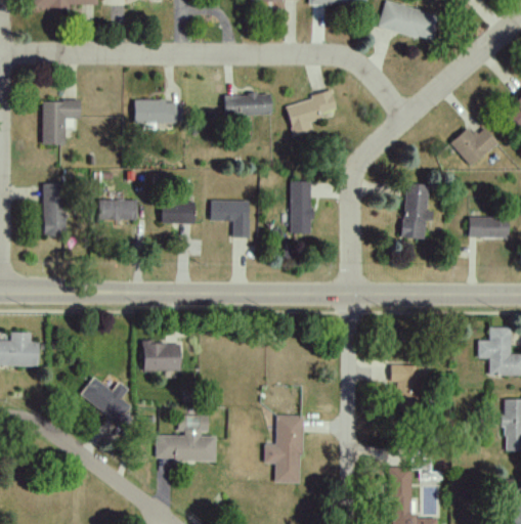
[(379,28),(434,41),(440,14),(385,1),(379,28)]
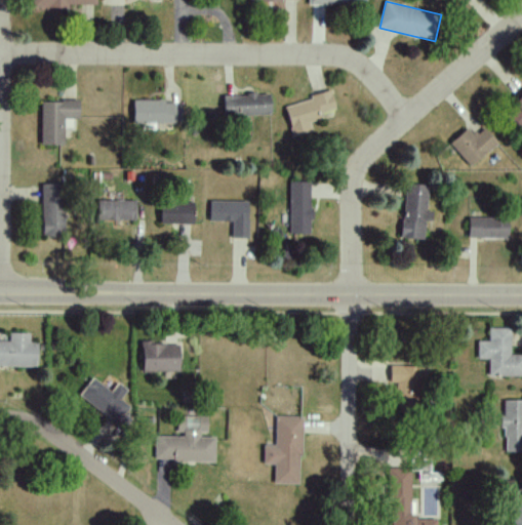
[(286,104),(294,137),(314,132),(312,121),(322,119),(321,113),(337,110),(333,92),(286,104)]
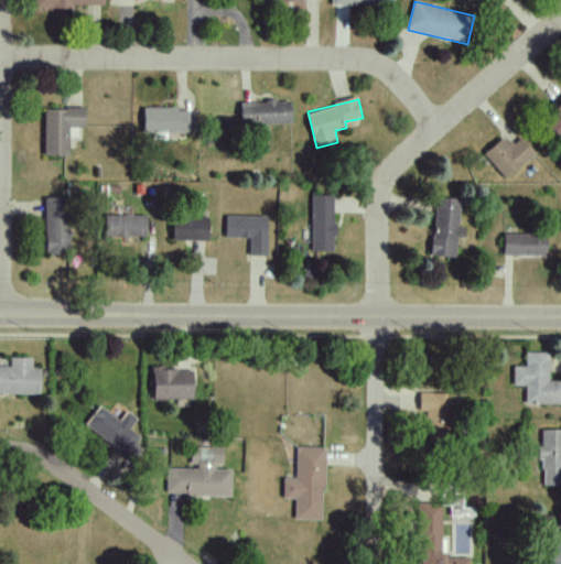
[(241,101),(241,125),(292,123),(292,101),(241,101)]
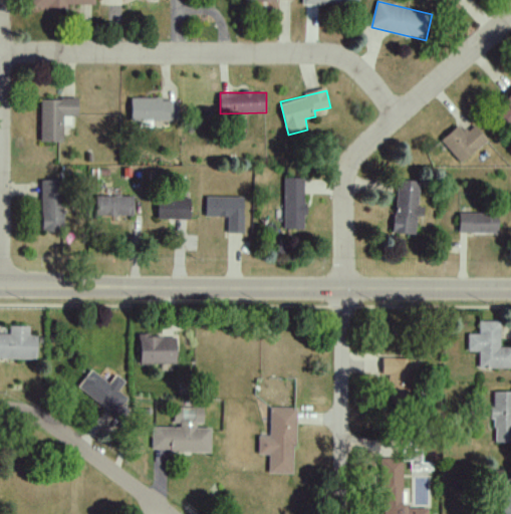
[(510,95),(495,110),(510,127),(510,95)]
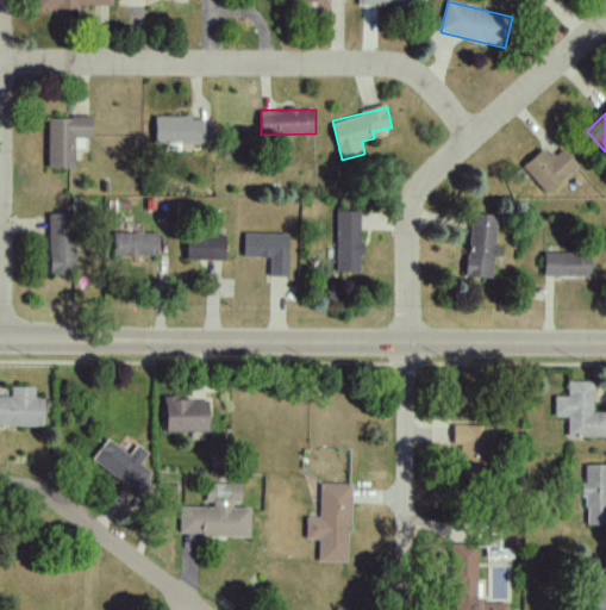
[(50,117),(49,168),(76,168),(76,149),(86,149),(86,138),(93,138),(94,117),(50,117)]
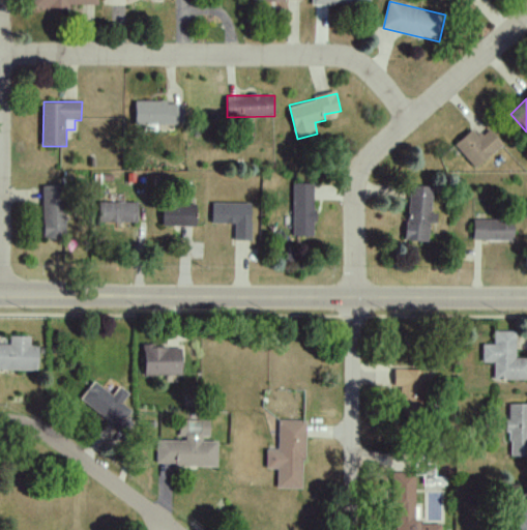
[(136,102),(136,124),(179,123),(178,101),(136,102)]
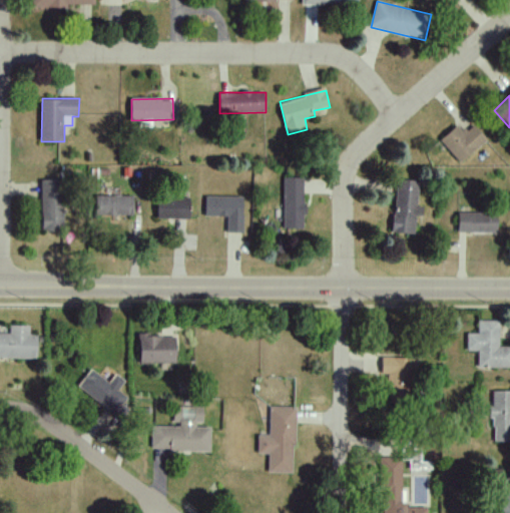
[(442,140),(463,163),(489,139),(476,124),(467,132),(460,125),(442,140)]
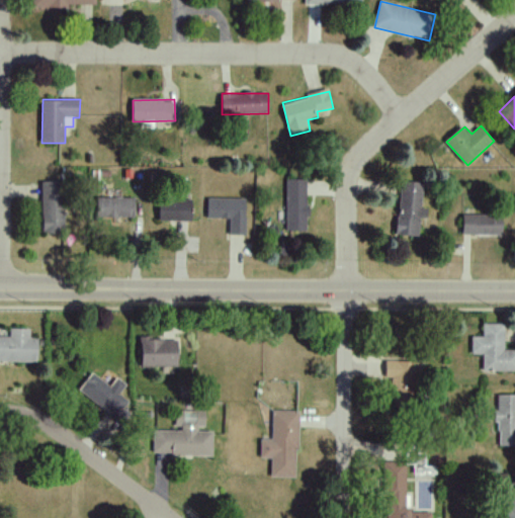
[(310,180),(288,179),(287,231),(309,231),(310,180)]
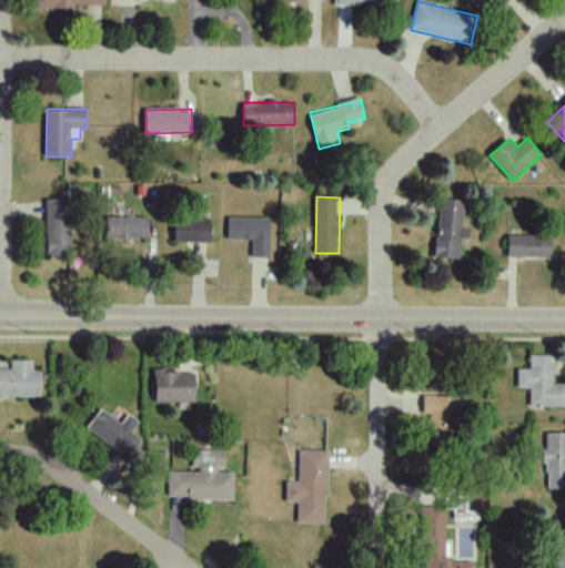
[(48,256),(71,255),(70,199),(47,199),(48,256)]
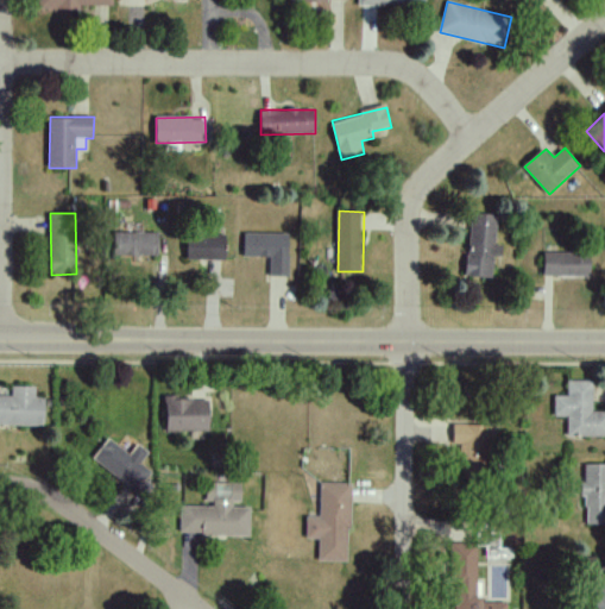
[(495,277),(496,256),(504,257),(504,245),(498,245),(499,215),(472,213),(468,276),(495,277)]
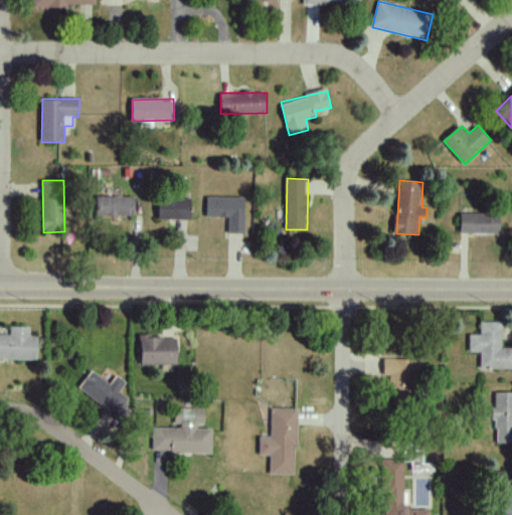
[(134,216),(134,197),(98,196),(97,216),(134,216)]
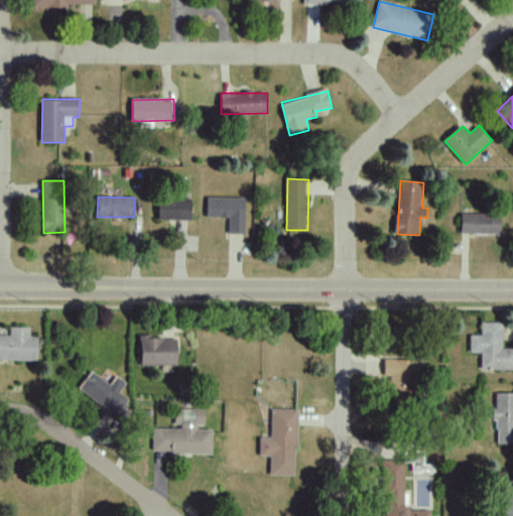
[(246,198),(209,197),(208,218),(230,218),(230,234),(246,234),(246,198)]
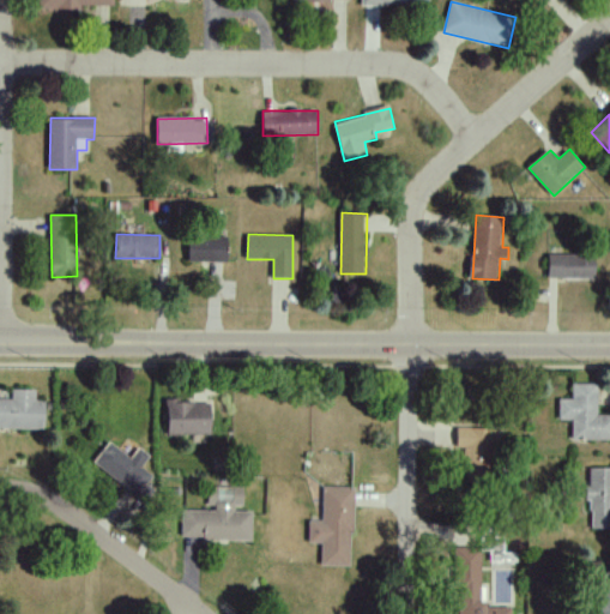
[(189,262),(227,262),(227,236),(188,238),(189,262)]
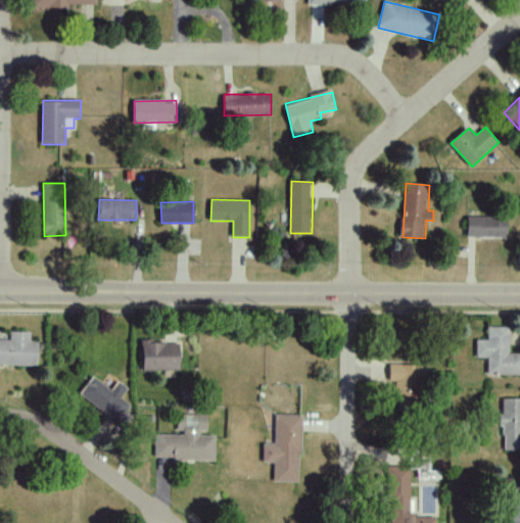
[(468,237),(508,237),(508,217),(468,217),(468,237)]
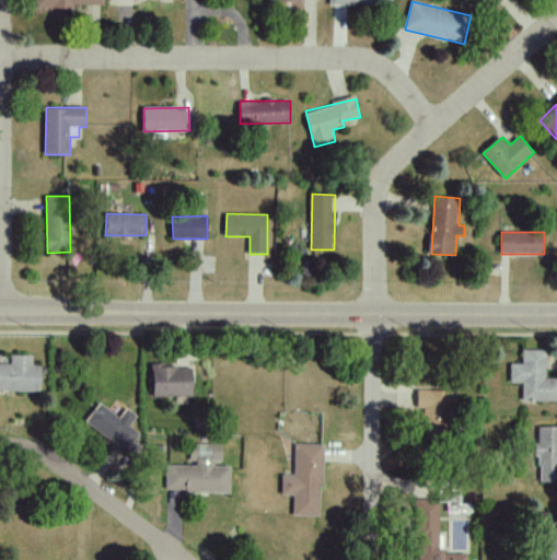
[(523,401),(556,401),(556,378),(546,378),(547,350),(524,350),(523,363),(511,363),(511,383),(523,383),(523,401)]
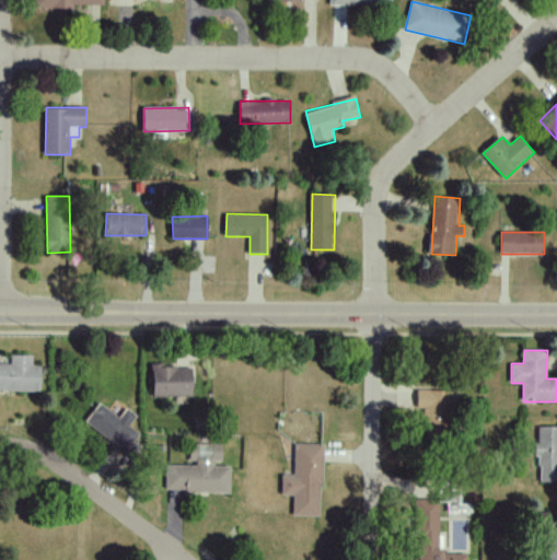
[(0,391),(42,392),(42,365),(34,365),(34,356),(12,356),(12,363),(0,363),(0,391)]
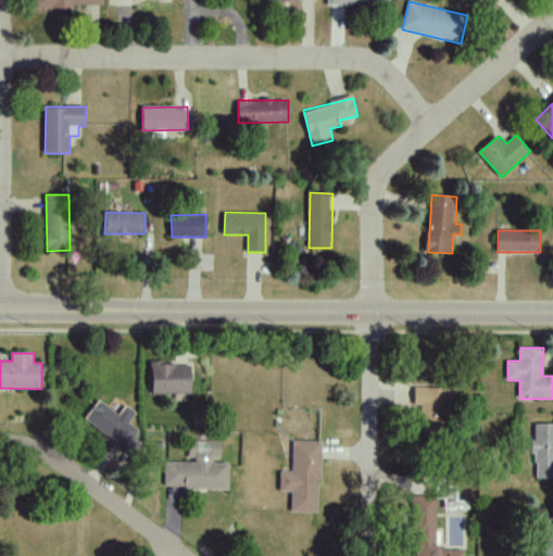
[(153,394),(192,393),(191,363),(152,364),(153,394)]
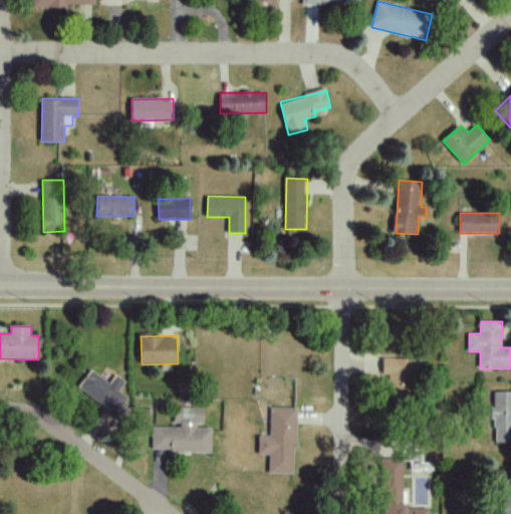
[(384,374),(391,374),(390,396),(413,397),(414,358),(384,357),(384,374)]
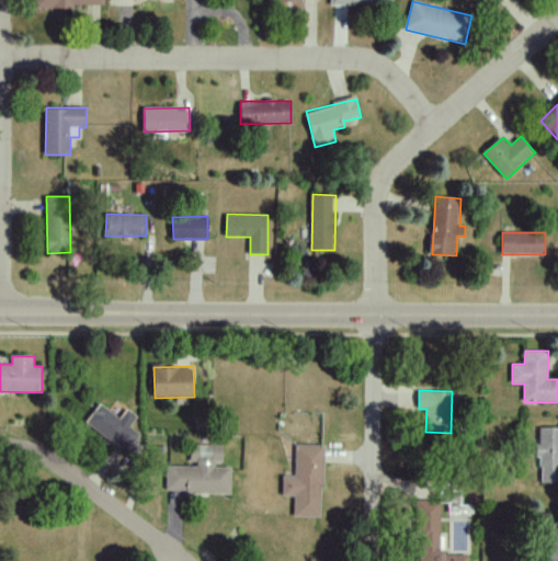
[(86,424),(128,454),(141,435),(131,427),(138,416),(128,409),(121,419),(101,403),(86,424)]
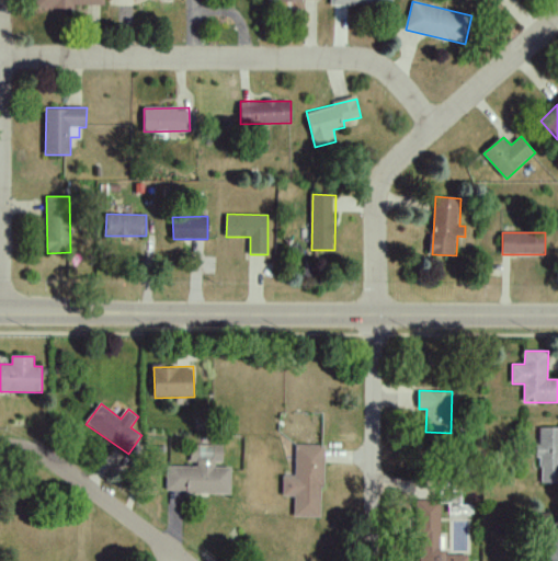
[(557,427),(539,427),(538,458),(542,458),(542,482),(557,482),(557,427)]
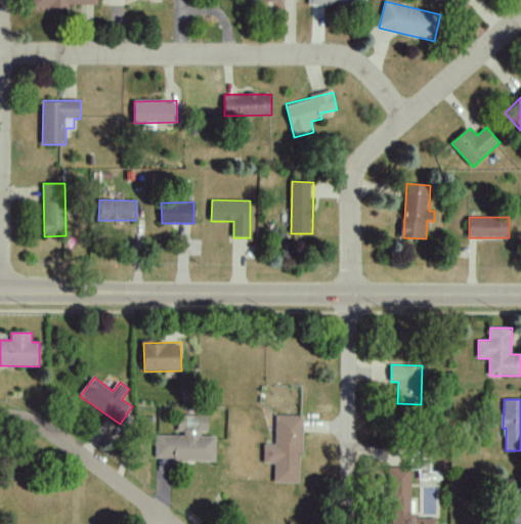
[(217,462),(217,436),(205,436),(205,416),(179,416),(178,435),(157,434),(156,460),(217,462)]
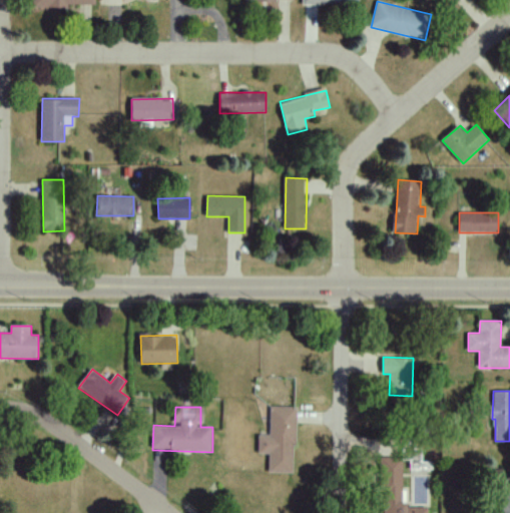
[(297,407),(271,407),(271,435),(260,435),(260,454),(270,454),(270,473),(296,473),(297,407)]
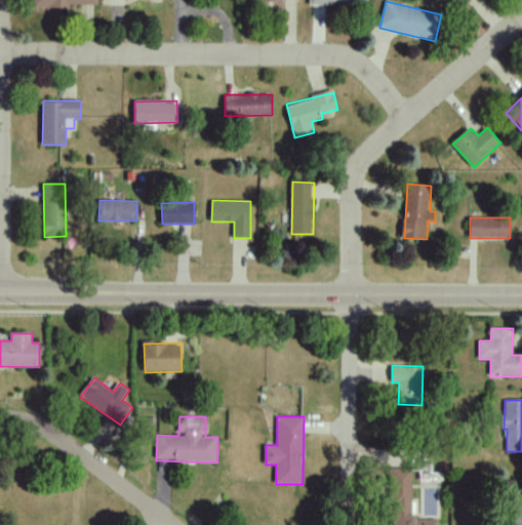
[(444,481),(444,472),(433,473),(433,458),(413,459),(413,471),(420,471),(422,482),(444,481)]
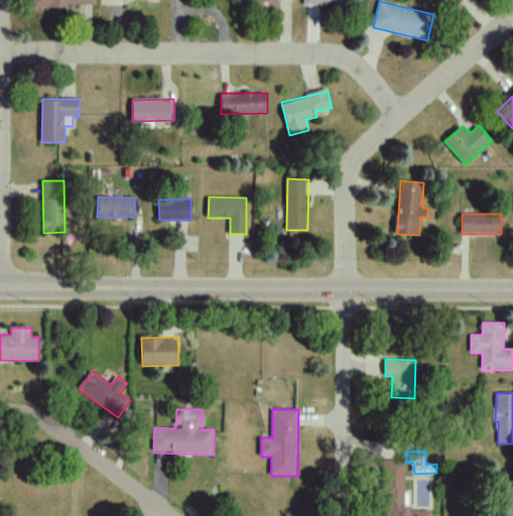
[(430,515),(430,510),(406,510),(406,461),(385,461),(384,515),(430,515)]
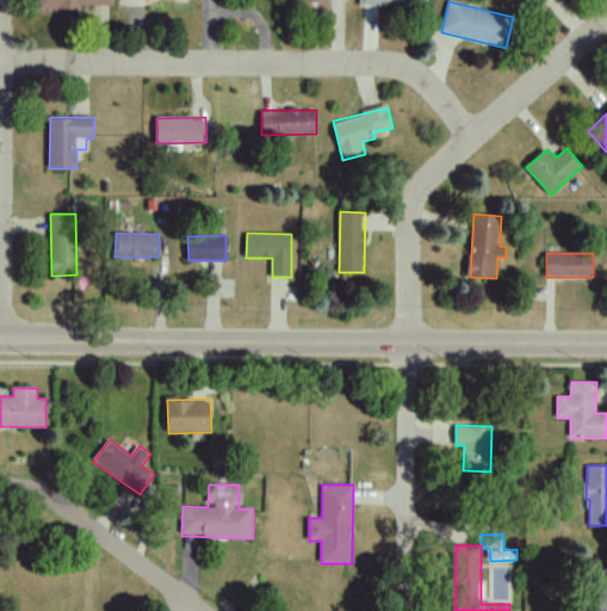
[(606,559),(586,560),(586,610),(606,610),(606,559)]
